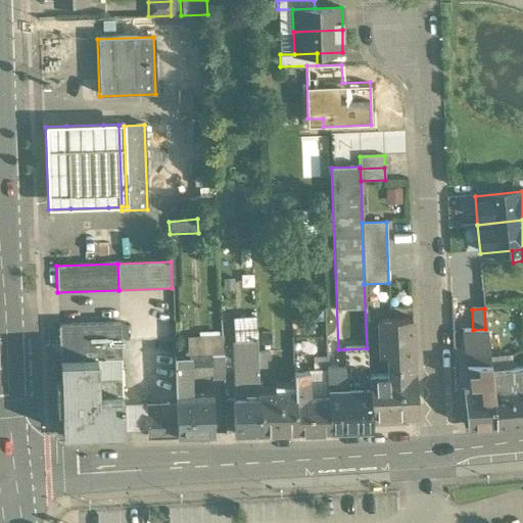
[(411,320),(378,321),(379,355),(387,355),(388,376),(368,377),(368,389),(369,417),(382,416),(382,417),(415,415),(414,381),(413,381),(411,320)]
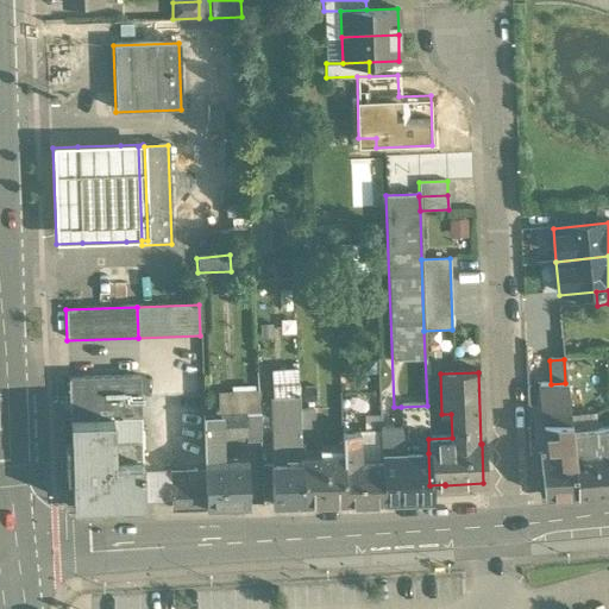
[(139,377),(68,380),(69,420),(140,418),(139,377)]
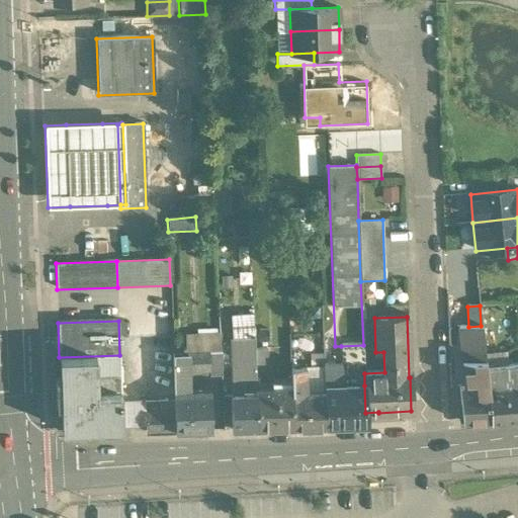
[(468,327),(458,328),(463,376),(464,376),(465,385),(487,384),(486,376),(481,326),(468,327)]
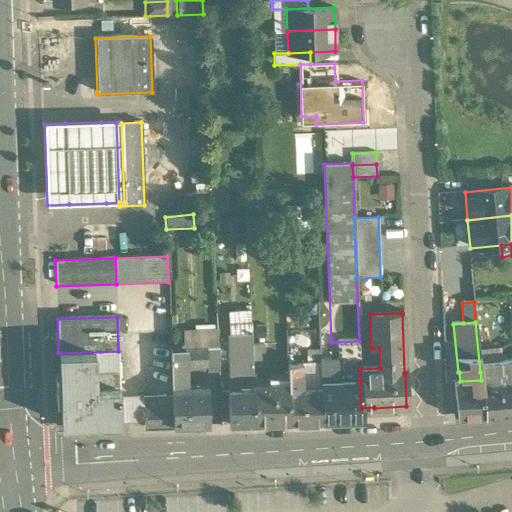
[(250,334),(229,334),(231,391),(253,390),(250,334)]
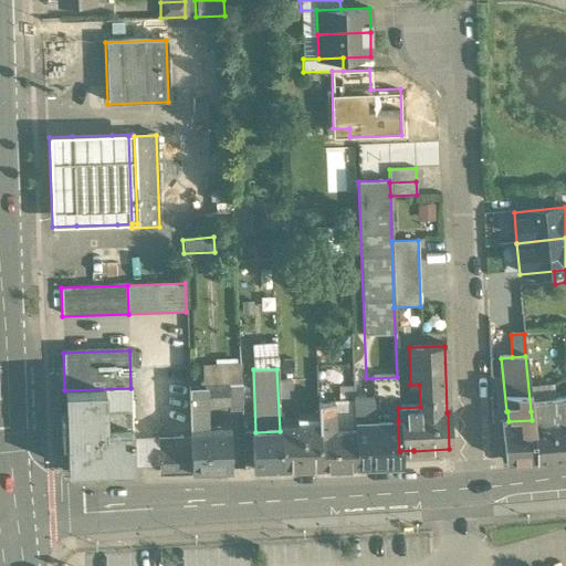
[(202,376),(203,386),(228,385),(241,384),(240,374),(202,376)]
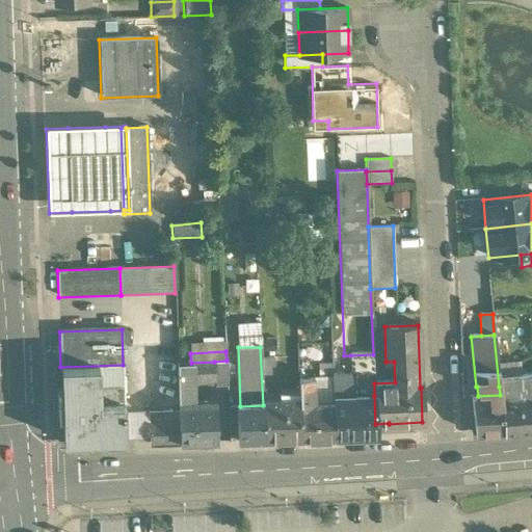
[(373,354),(350,355),(352,396),(374,396),(374,383),(373,354)]
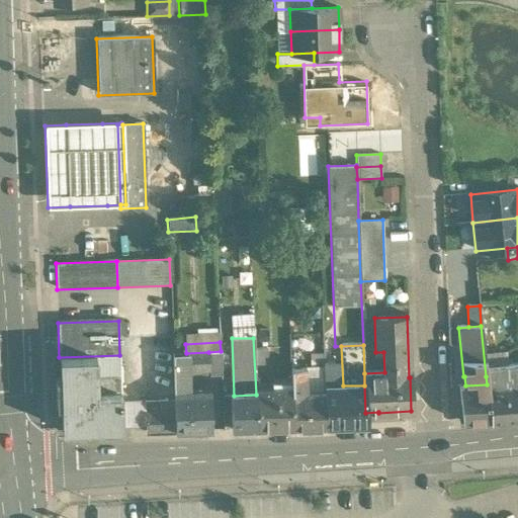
[(208,352),(208,370),(209,376),(221,375),(221,351),(208,352)]
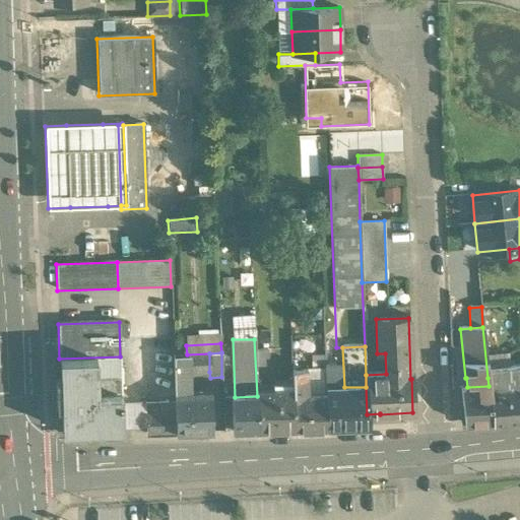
[(209,372),(209,353),(187,354),(188,373),(209,372)]
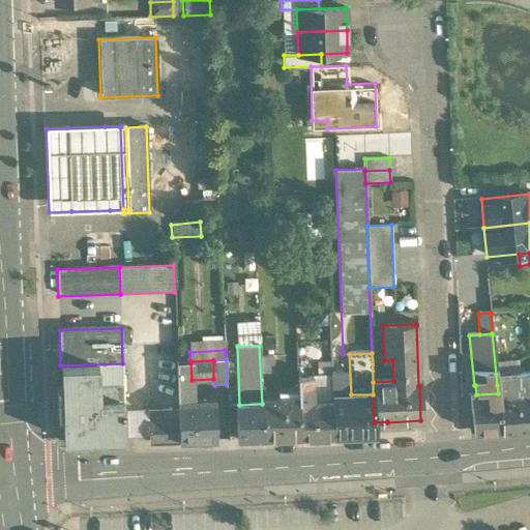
[(190,361),(176,361),(177,380),(192,380),(190,361)]
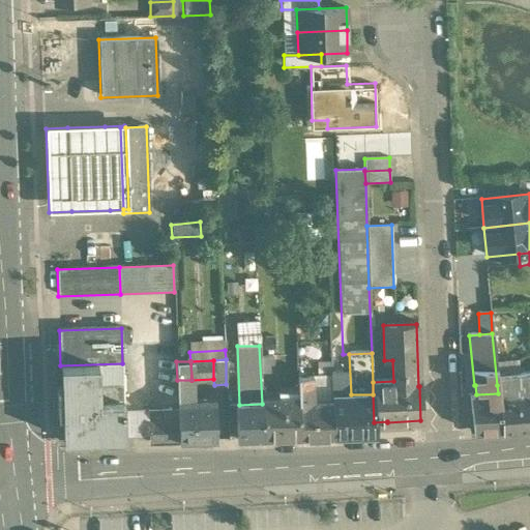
[(122,363),(60,365),(62,440),(124,438),(122,363)]
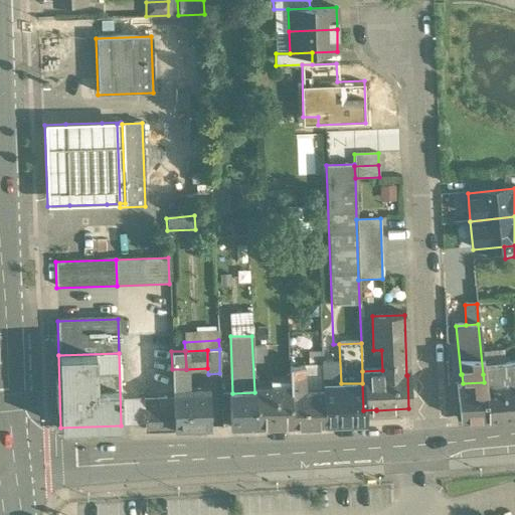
[(303,366),(289,366),(290,391),(304,390),(303,366)]
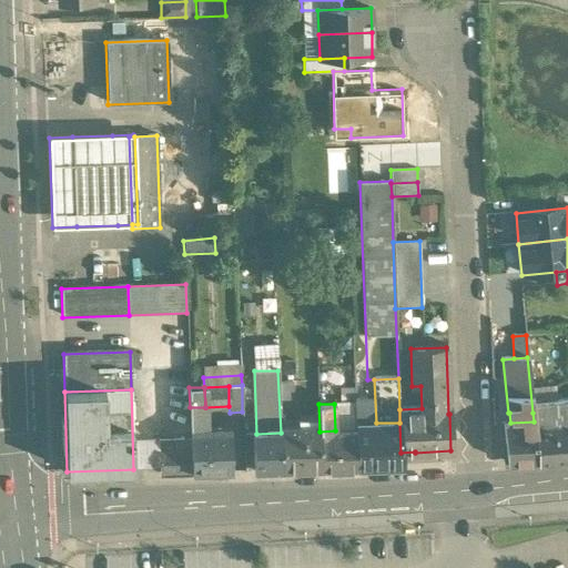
[(205,407),(190,407),(190,429),(201,429),(205,421),(205,407)]
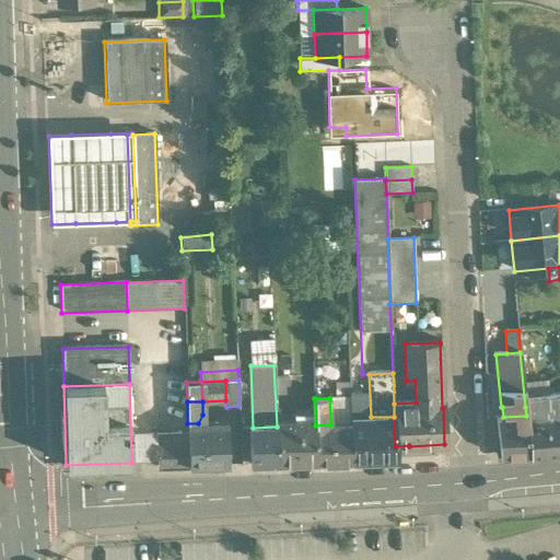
[(559,404),(525,407),(526,416),(529,455),(559,452),(559,404)]
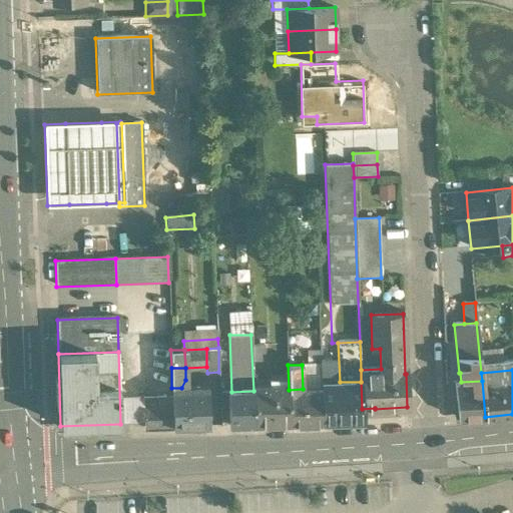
[(461,382),(454,383),(458,419),(485,417),(482,381),(461,382)]
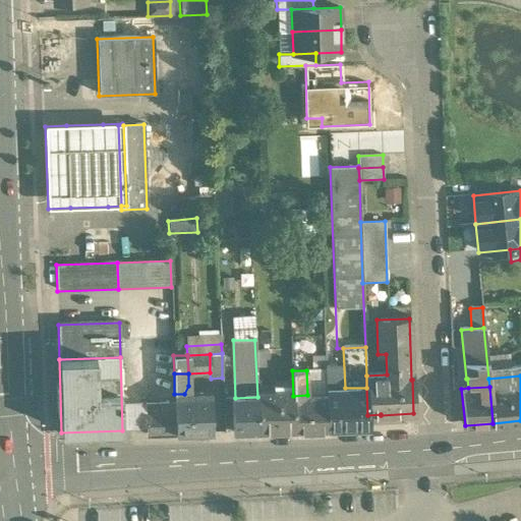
[(345,388),(326,389),(326,395),(327,429),(328,429),(368,428),(367,415),(366,388),(345,388)]
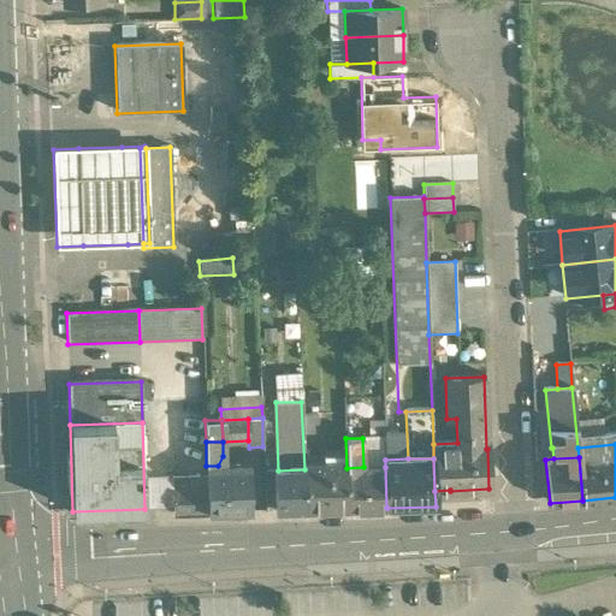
[(218,466),(206,466),(207,490),(208,514),(250,513),(249,465),(218,466)]
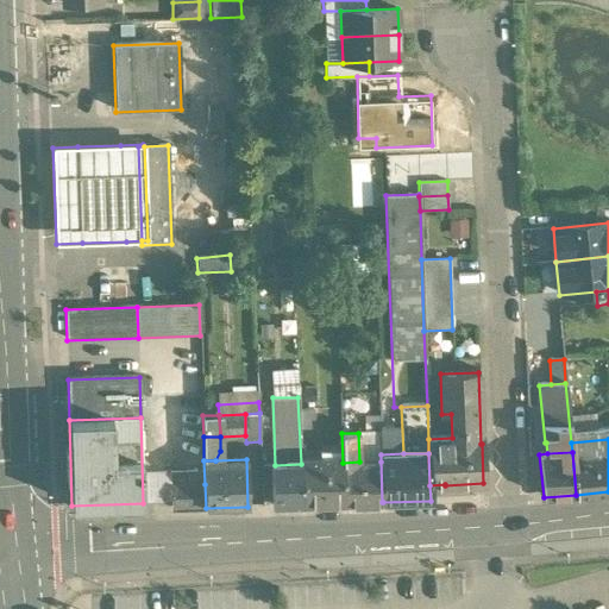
[(359,462),(343,463),(345,503),(383,502),(382,502),(381,462),(359,462)]
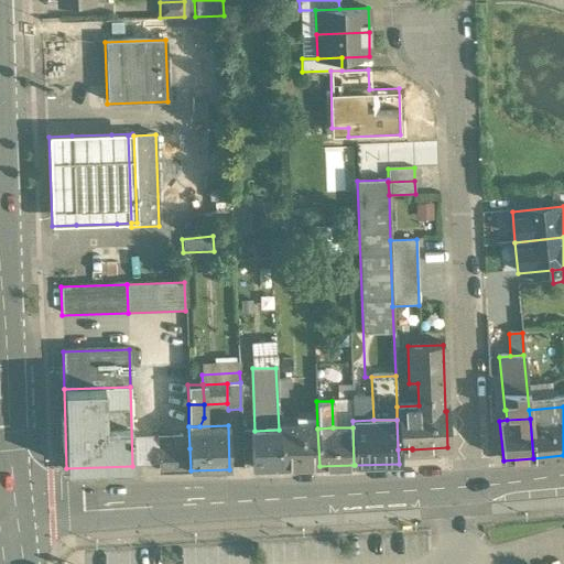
[(317,429),(279,430),(280,467),(320,466),(317,429)]
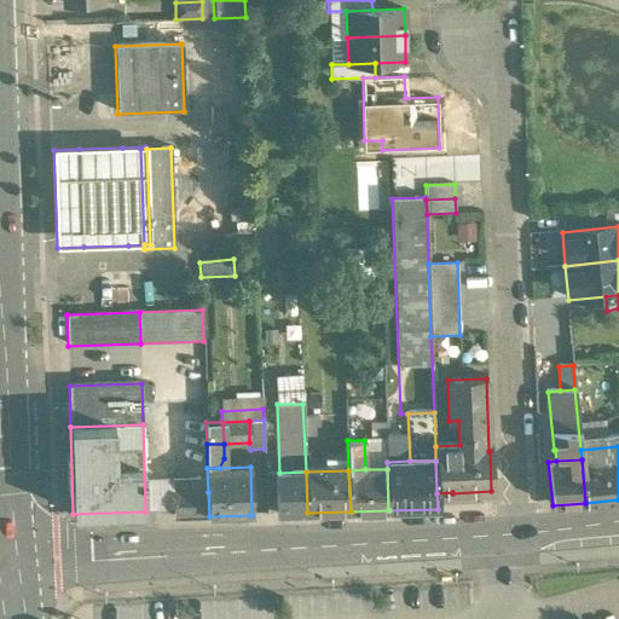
[(279,473),(275,473),(276,514),(307,513),(306,472),(279,473)]
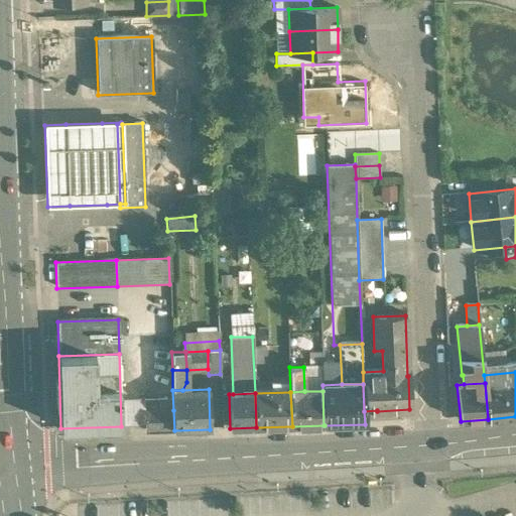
[(173,410),(144,411),(145,431),(174,430),(173,410)]
